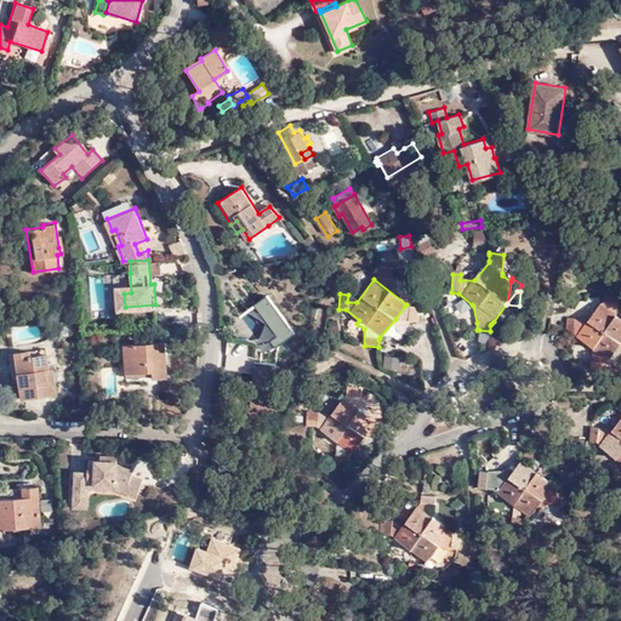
[(620,342),(620,319),(600,303),(575,334),(607,360),(620,342)]
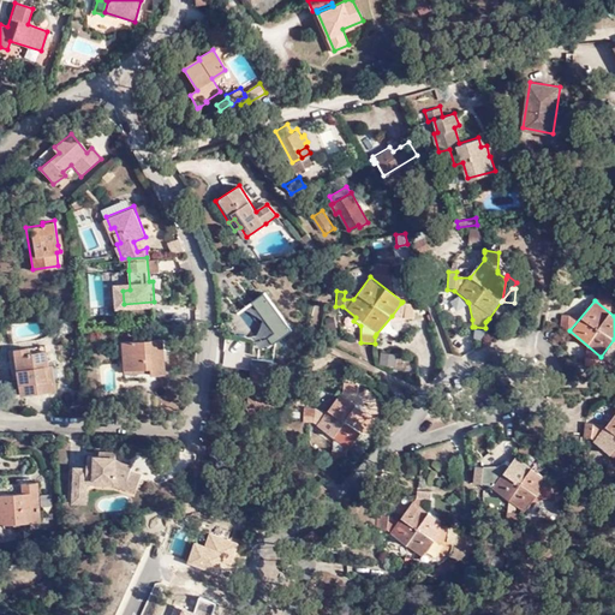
[(407,304),(401,303),(392,316),(404,318),(407,304)]
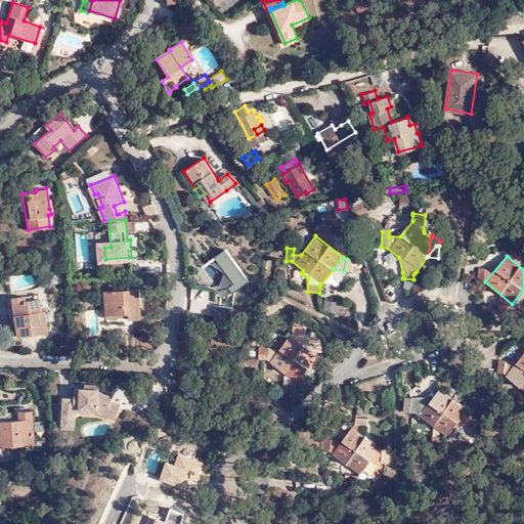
[(496,268),(484,266),(482,278),(485,281),(496,268)]
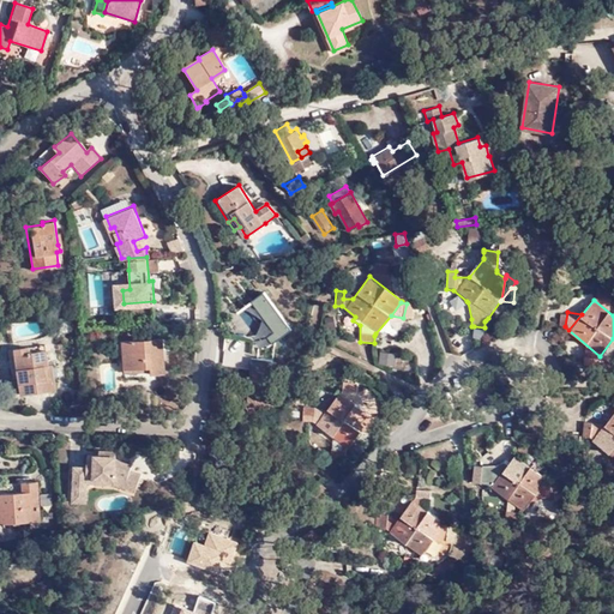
[(332,317),(323,319),(325,331),(335,329),(332,317)]
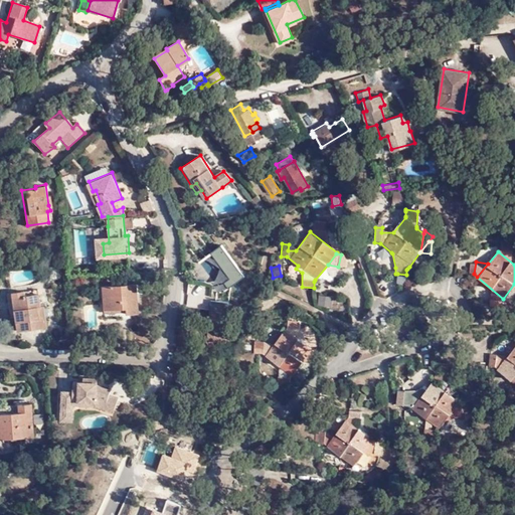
[(106,297),(107,304),(123,303),(123,309),(130,309),(130,312),(141,311),(140,292),(144,292),(143,282),(102,284),(103,297),(106,297)]
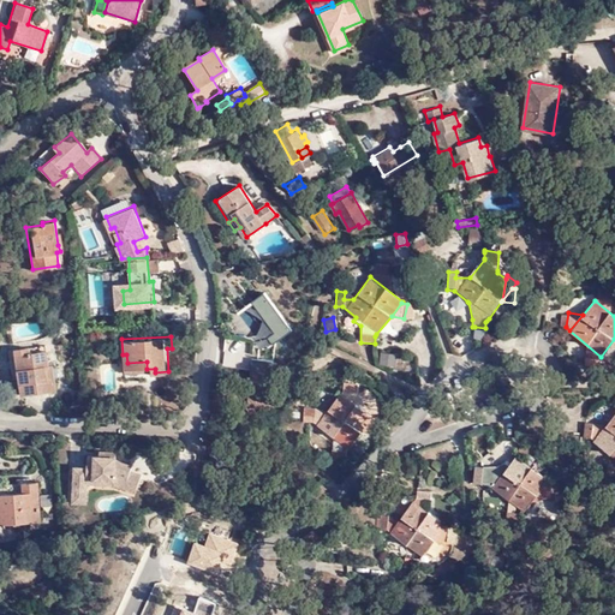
[(251,350),(249,370),(252,370),(256,370),(272,371),(275,345),(249,341),(248,348),(251,350)]
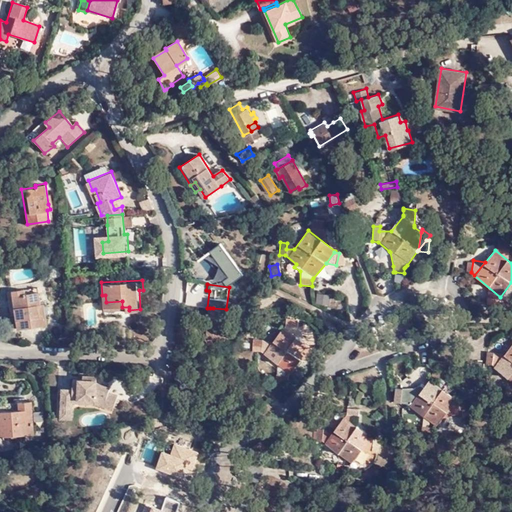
[(37,286),(11,290),(15,313),(17,327),(46,323),(43,302),(40,302),(37,286)]
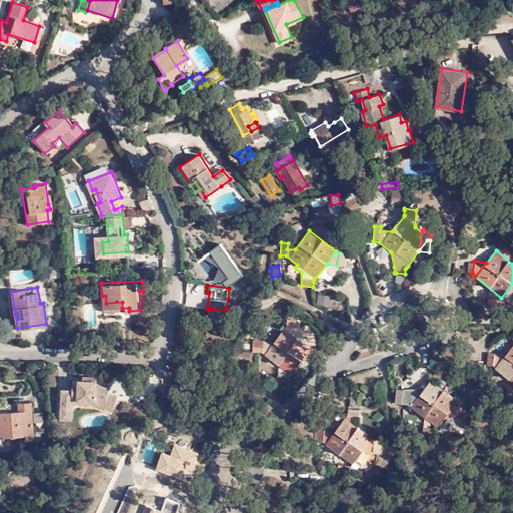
[(15,314),(11,291),(6,292),(10,315),(15,314)]
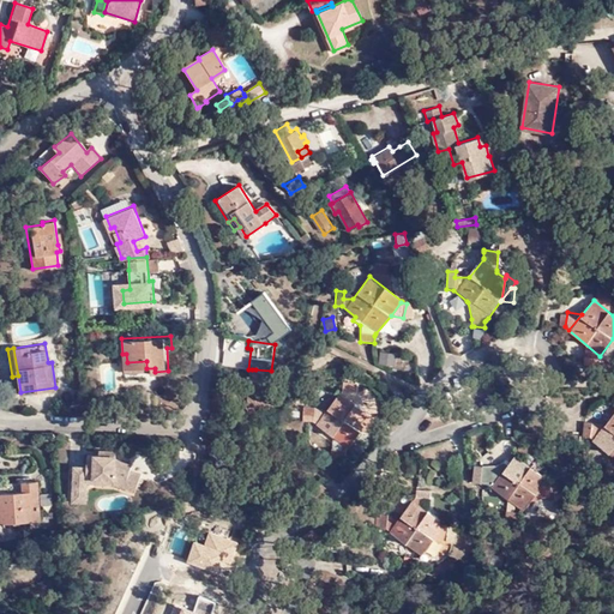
[(380,365),(397,366),(397,353),(380,353),(380,365)]
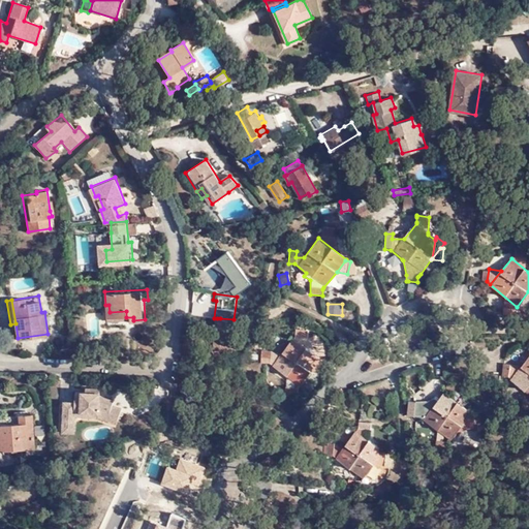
[(126,311),(110,312),(111,321),(127,320),(126,317),(126,311)]
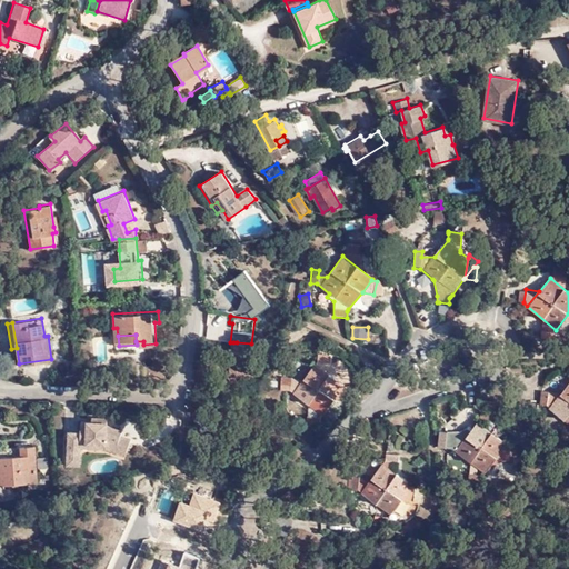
[(345,386),(315,363),(291,393),(321,416),(333,400),(342,389),(345,386)]
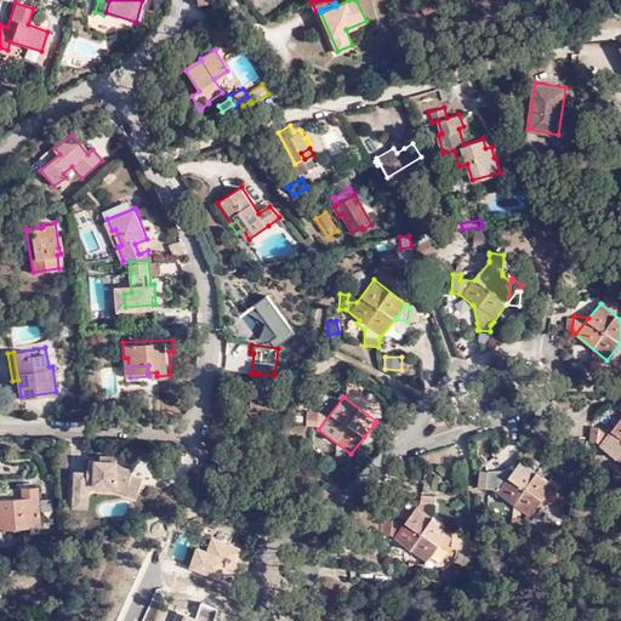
[(599,443),(620,462),(620,417),(613,428),(602,439),(599,443)]
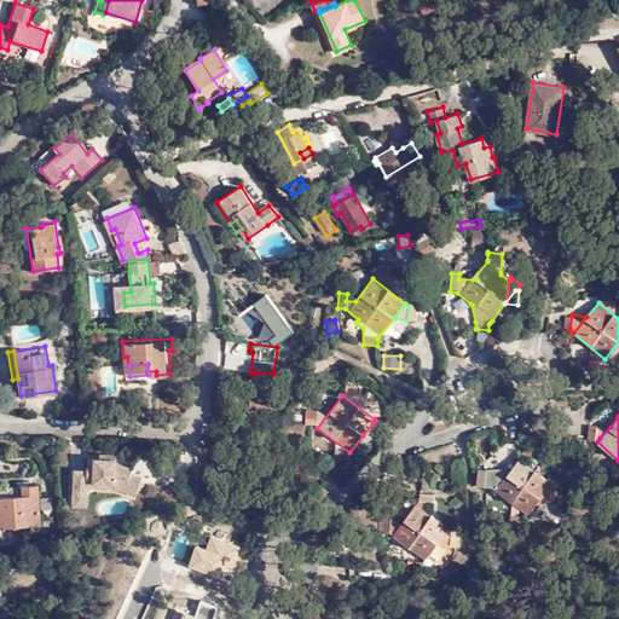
[(586,435),(594,437),(596,423),(589,422),(586,435)]
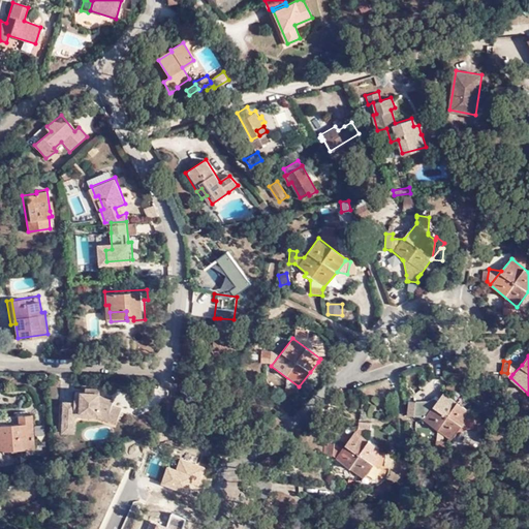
[(320,373),(322,362),(318,362),(310,372),(320,373)]
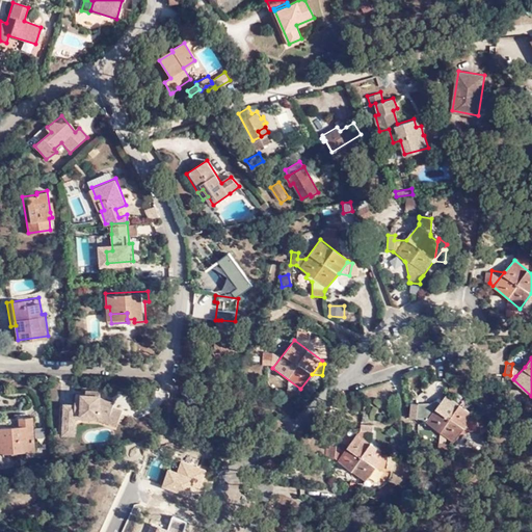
[(510,375),(515,376),(525,367),(512,364),(510,375)]
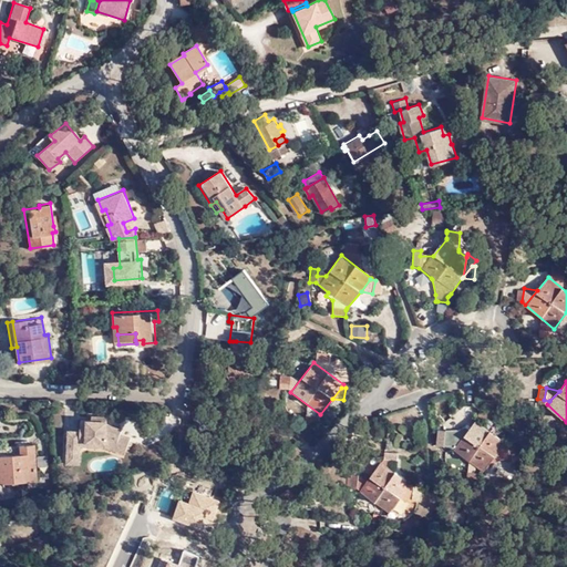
[(491,420),(491,412),(477,411),(477,419),(491,420)]
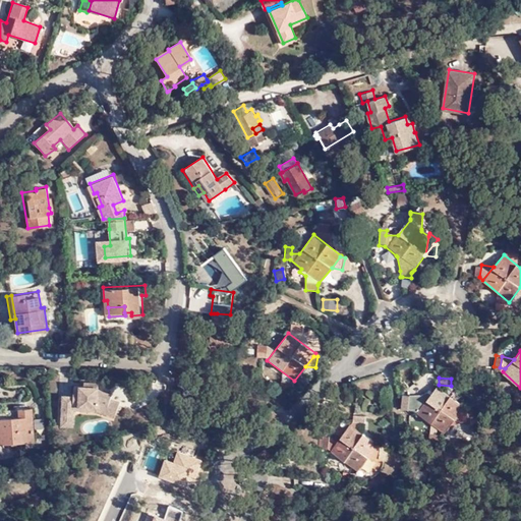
[(92,385),(92,381),(83,381),(83,385),(74,385),(73,395),(62,395),(62,410),(72,411),(73,408),(83,409),(83,404),(98,405),(115,412),(120,401),(110,397),(112,393),(98,388),(98,386),(92,385)]
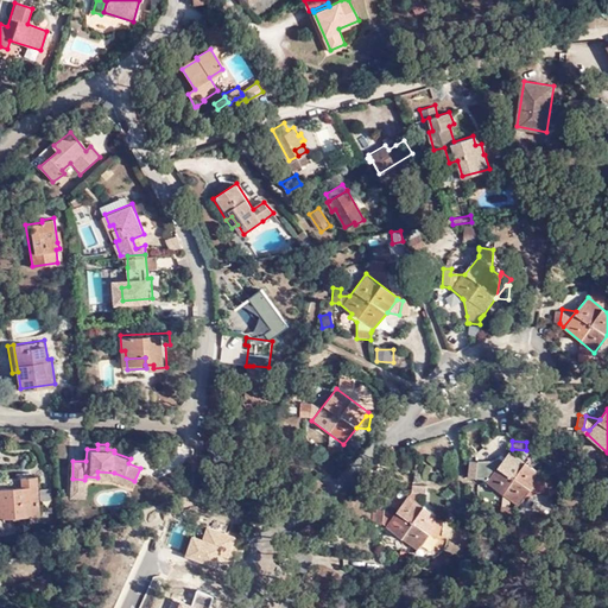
[(512,449),(510,451),(525,462),(526,450),(512,449)]
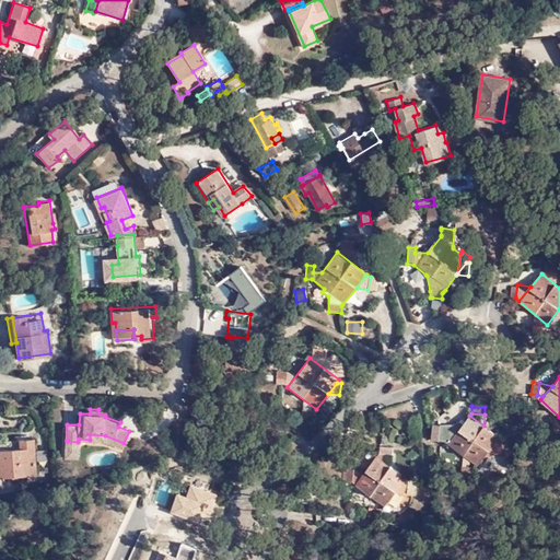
[(496,440),(499,436),(483,426),(469,416),(457,431),(446,444),(476,467),(487,452),(506,454),(508,441),(496,440)]
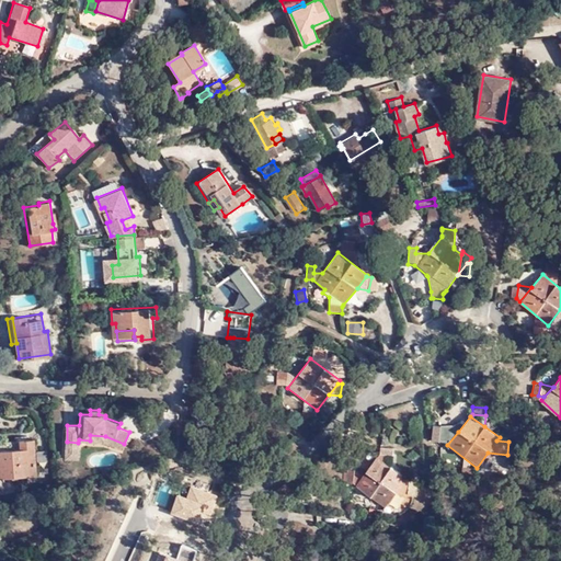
[(445,444),(447,445),(458,432),(446,431),(445,444)]
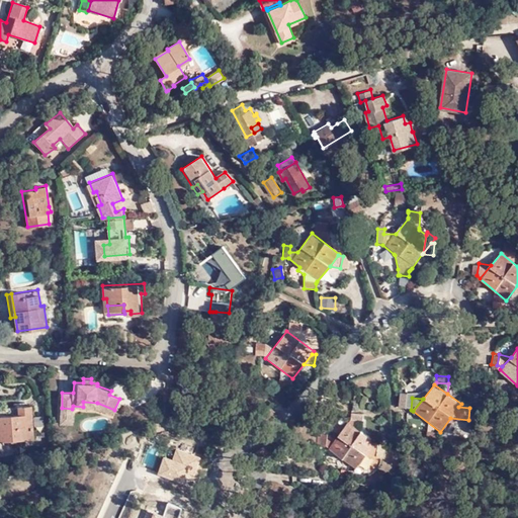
[(113,414),(114,410),(97,403),(83,402),(83,407),(97,408),(113,414)]
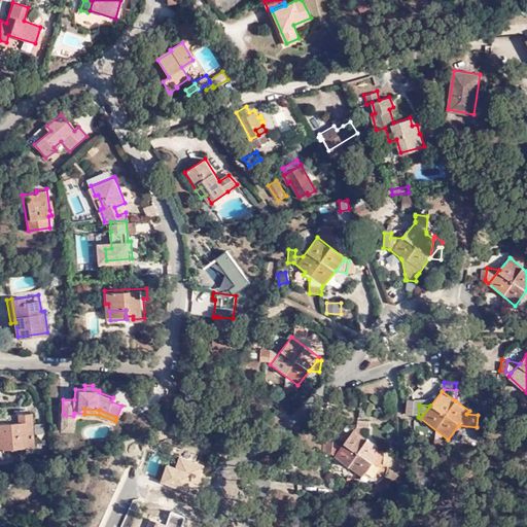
[(31,413),(19,413),(20,422),(0,422),(0,447),(32,446),(31,413)]
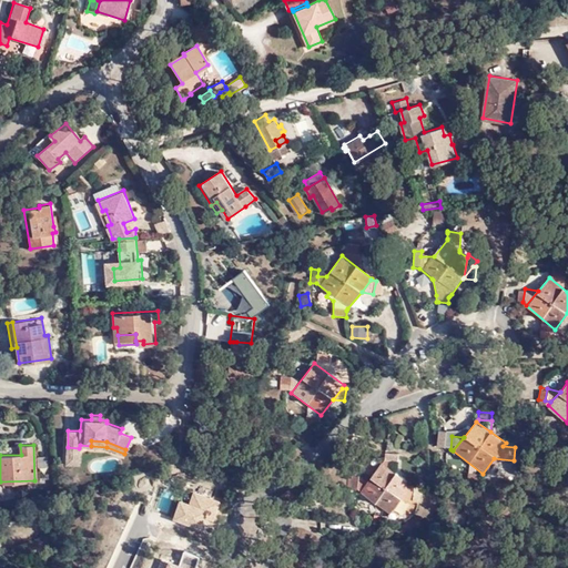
[(0,455),(21,455),(20,445),(0,445),(0,455)]
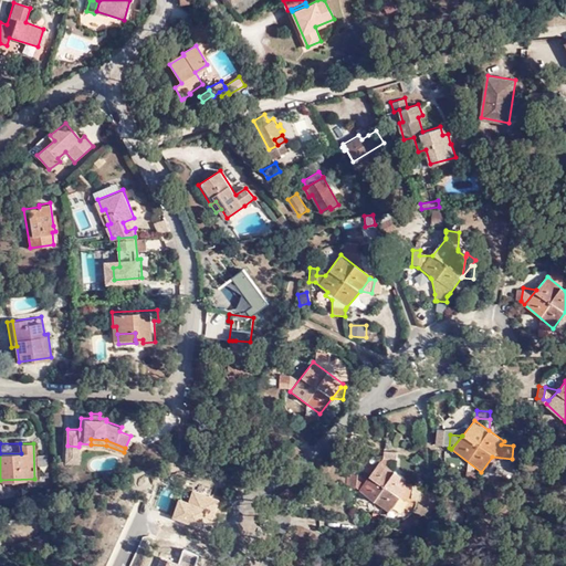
[(79,447),(67,446),(66,461),(77,462),(79,447)]
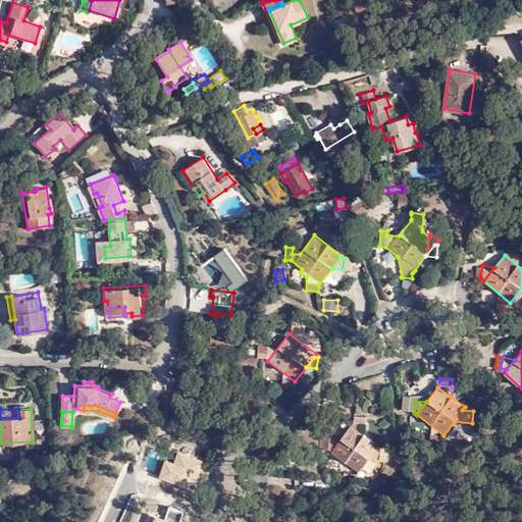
[(367,417),(355,415),(354,421),(366,423),(367,417)]
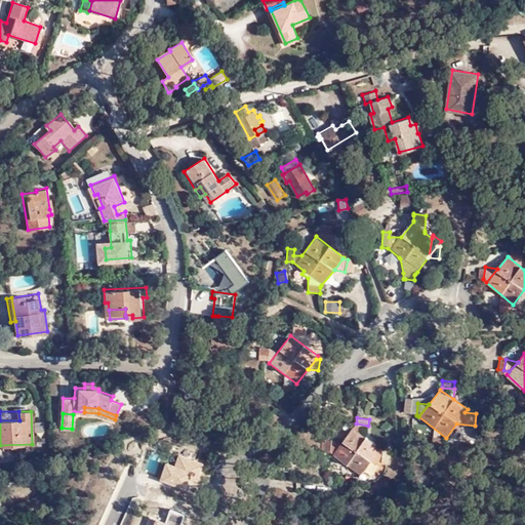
[(332,454),(347,467),(359,475),(360,476),(372,460),(380,449),(381,448),(354,427),(332,454)]
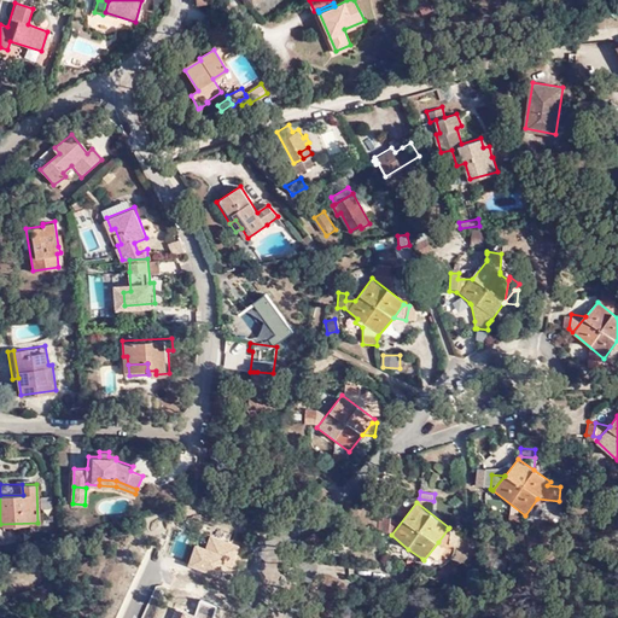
[(386,531),(390,517),(383,516),(379,529),(386,531)]
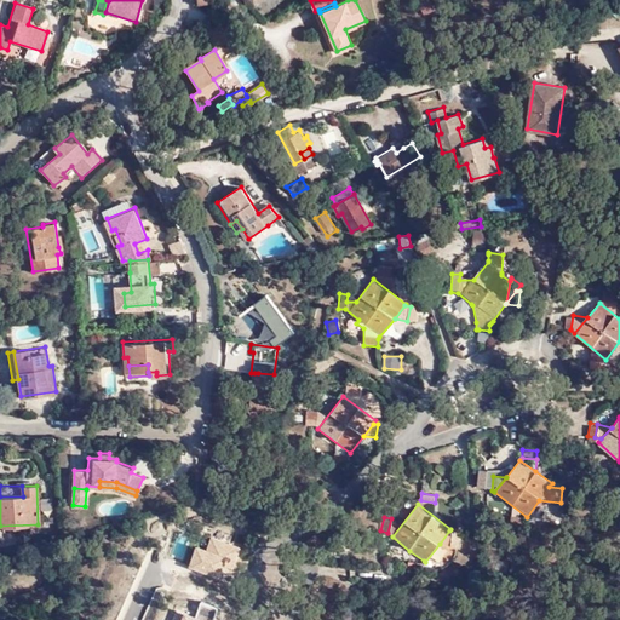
[(449,530),(440,544),(452,546),(455,532),(449,530)]
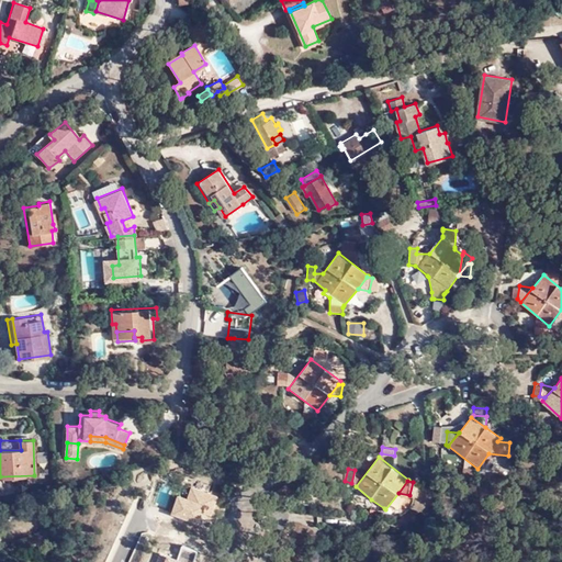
[(413,482),(409,495),(416,496),(418,484),(413,482)]
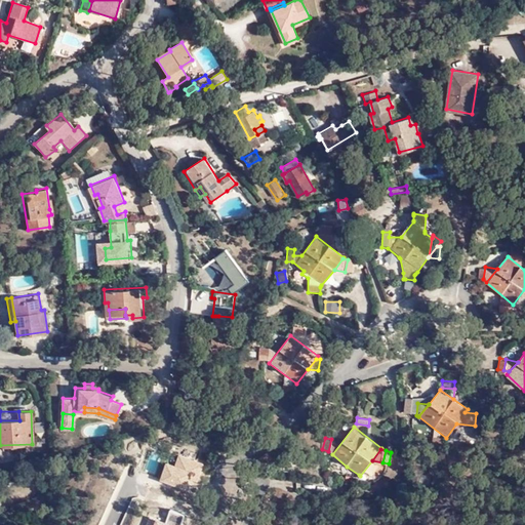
[(273,463),(268,458),(261,465),(268,470),(273,463)]
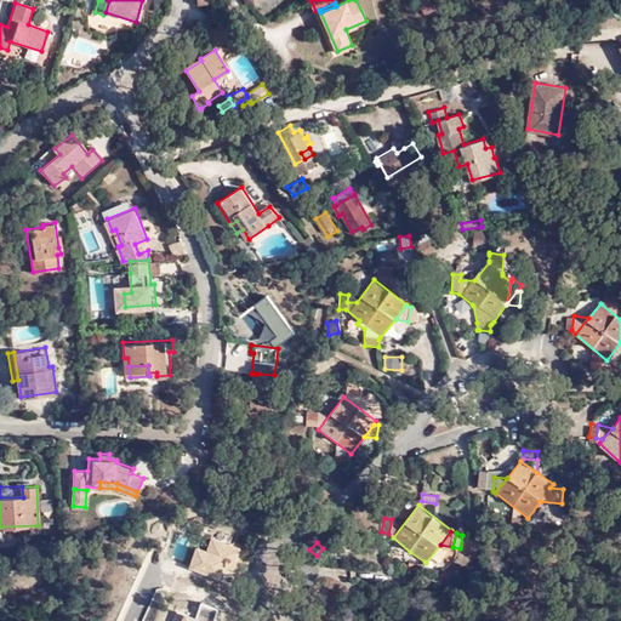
[(410,552),(408,564),(421,567),(425,562),(410,552)]
